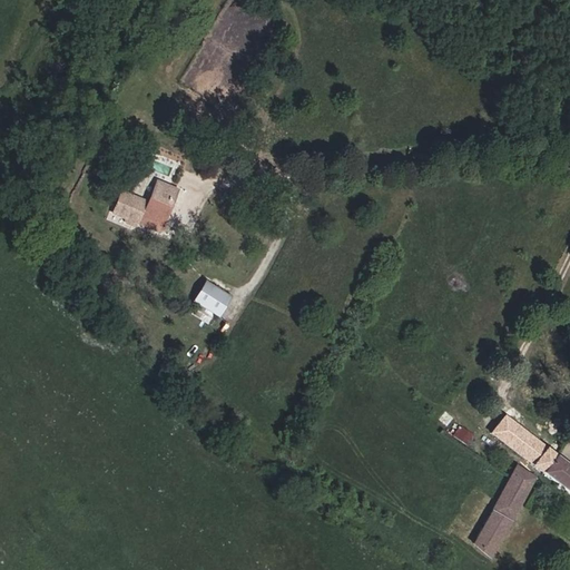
[(160,222),(169,198),(172,199),(175,190),(157,184),(149,204),(121,193),(112,213),(125,218),(126,223),(131,225),(137,223),(153,229),(156,220),(160,222)]
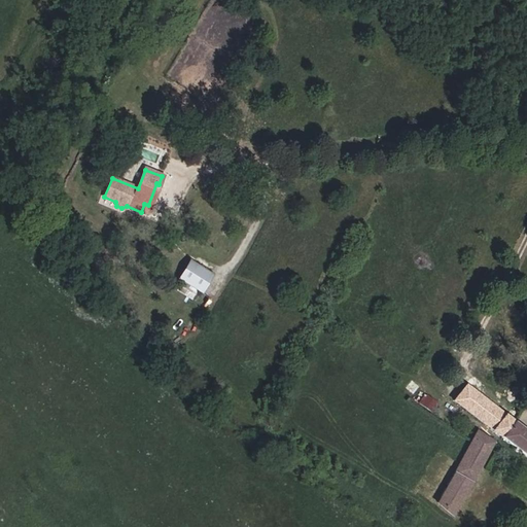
[(149,206),(159,184),(156,183),(148,205),(149,206)]
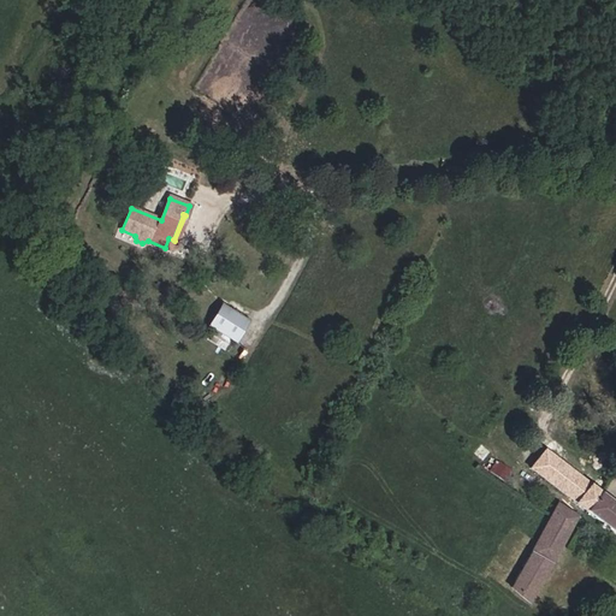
[(235,342),(248,321),(223,306),(209,326),(213,329),(231,339),(235,342)]
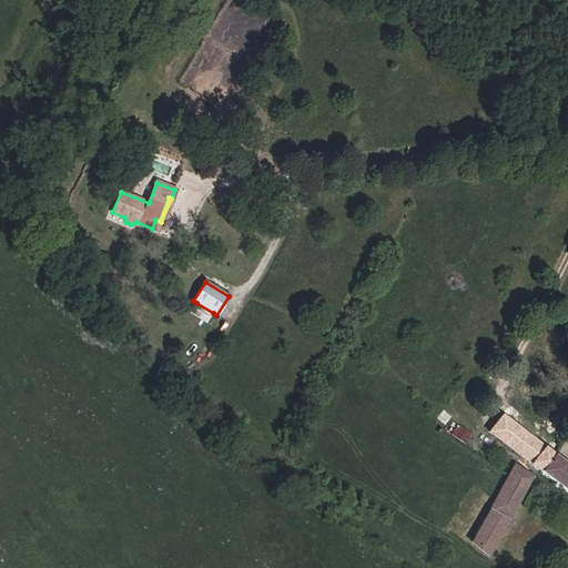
[(206,323),(213,313),(196,303),(190,313),(206,323)]
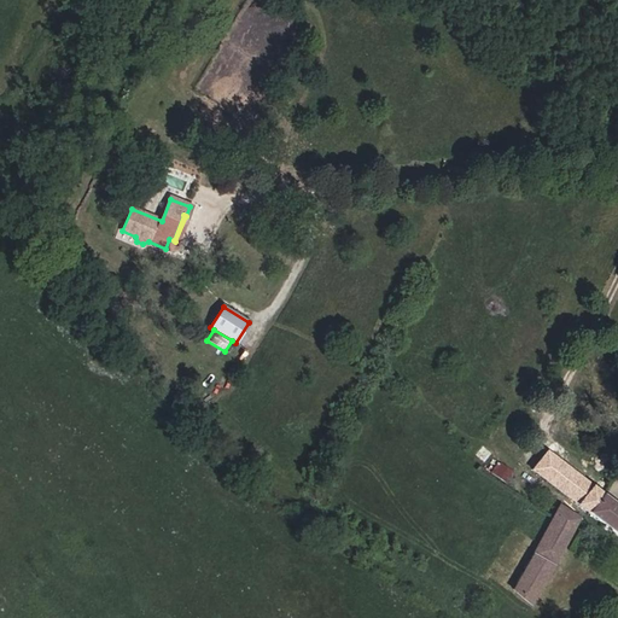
[(484,464),(493,454),(483,445),(474,455),(484,464)]
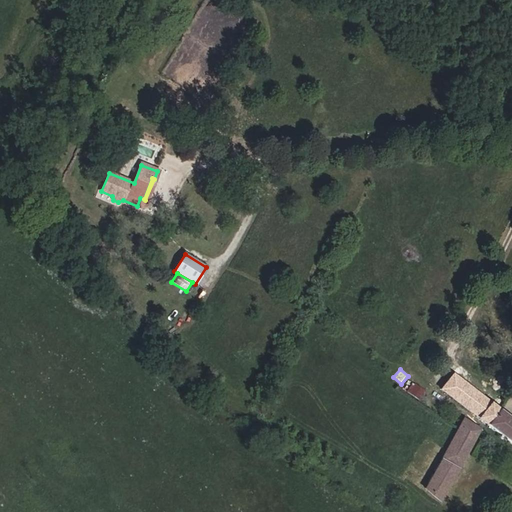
[(499,410),(452,375),(441,389),(487,425),(499,410)]
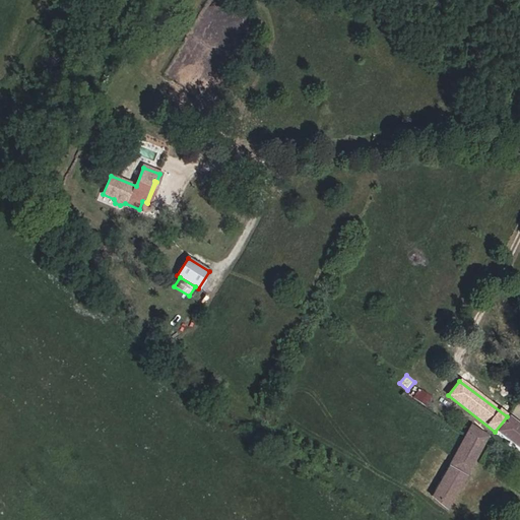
[(519,450),(519,426),(507,416),(495,432),(519,450)]
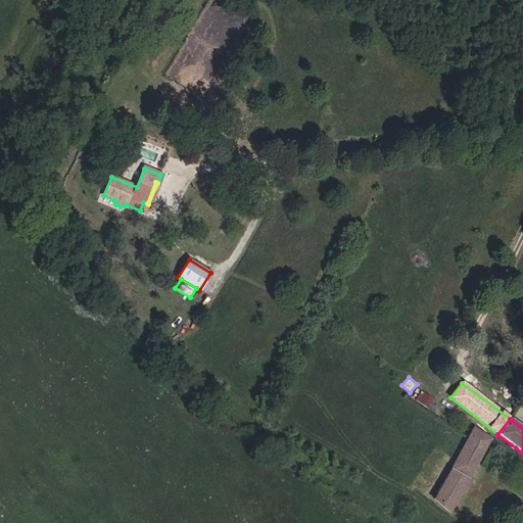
[(469,478),(490,438),(474,427),(450,469),(434,498),(449,511),(469,478)]
